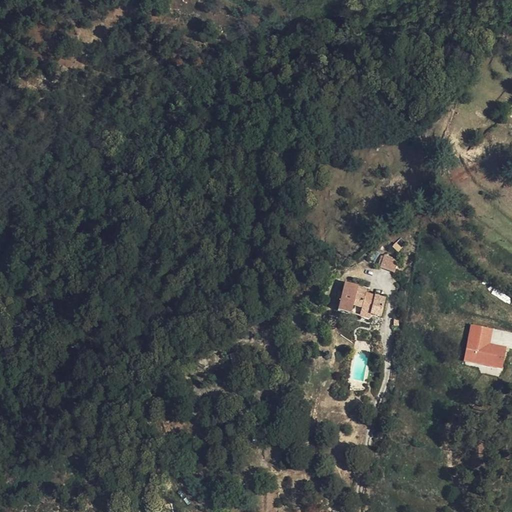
[(378,264),(392,270),(397,258),(383,252),(378,264)]
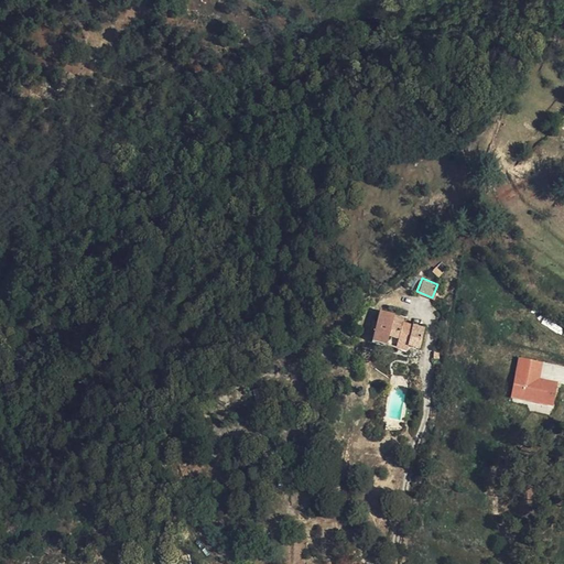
[(419,329),(399,323),(388,318),(389,313),(376,308),(365,339),(378,345),(382,335),(391,338),(390,340),(400,344),(413,348),(419,329)]
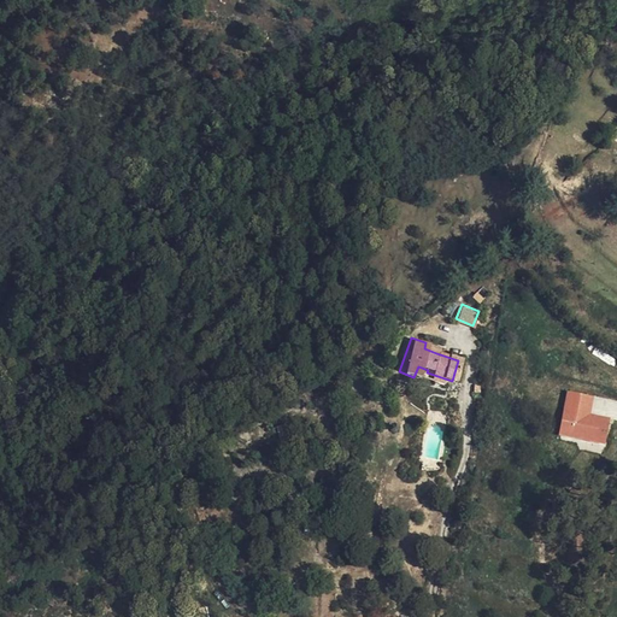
[(424,348),(436,353),(438,347),(425,342),(424,348)]
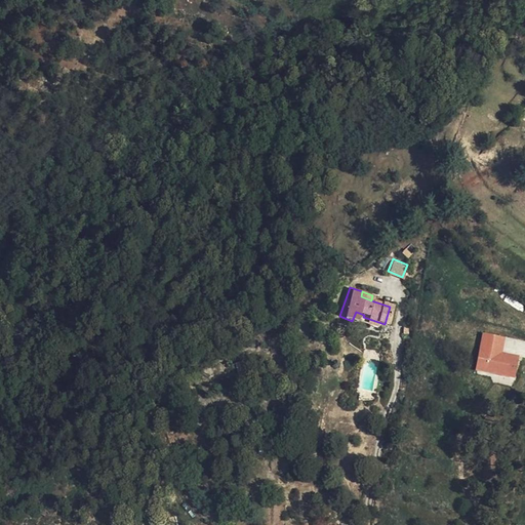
[(370,327),(372,320),(363,317),(361,323),(370,327)]
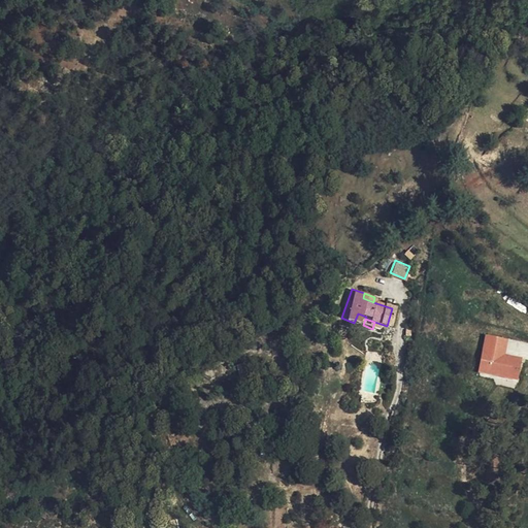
[(504,337),(484,334),(480,355),(480,354),(476,371),(476,372),(476,374),(480,375),(504,381),(506,373),(517,375),(519,362),(501,359),(504,337)]
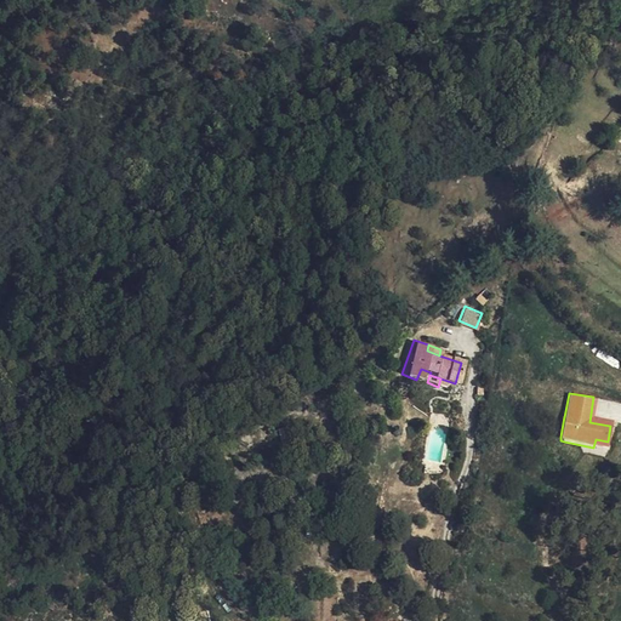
[(298,433),(306,431),(301,415),(294,416),(298,433)]
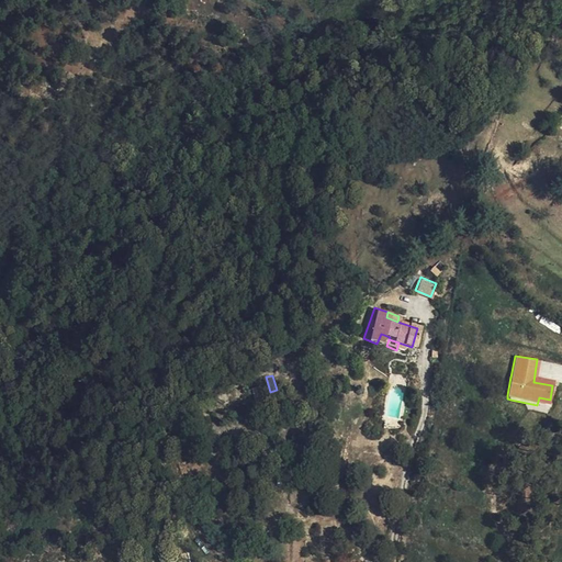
[(550,400),(539,397),(537,405),(548,407),(550,400)]
